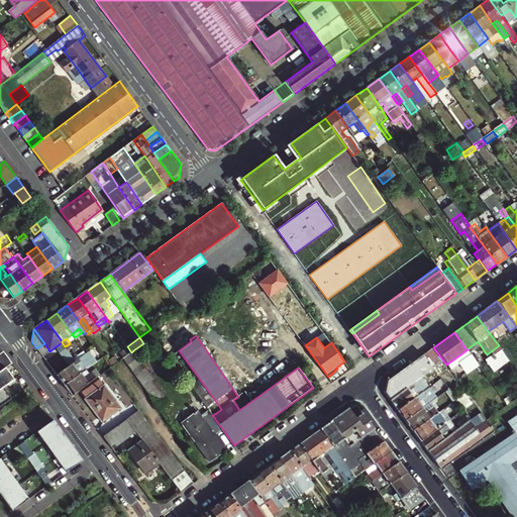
[(165,342),(162,345),(170,356),(174,354),(165,342)]
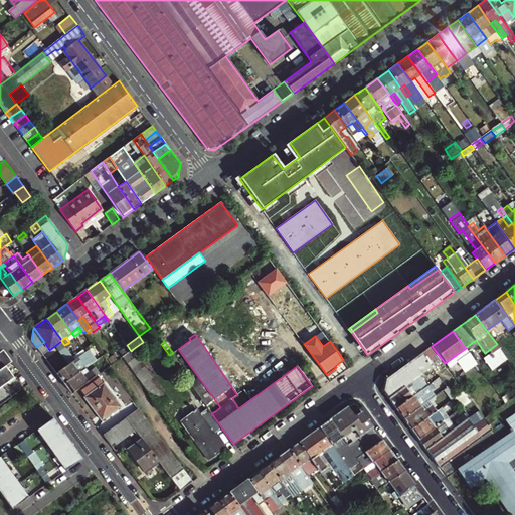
[(42,355),(49,350),(44,342),(36,347),(42,355)]
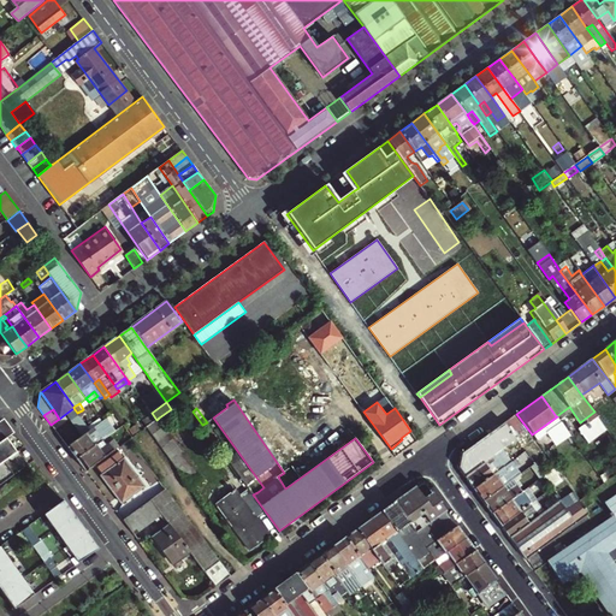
[(144,428),(147,427),(157,420),(152,413),(140,421),(144,428)]
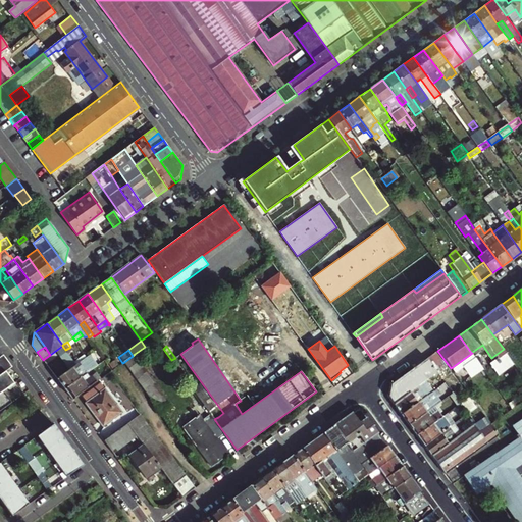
[(448,364),(437,351),(429,357),(439,370),(448,364)]
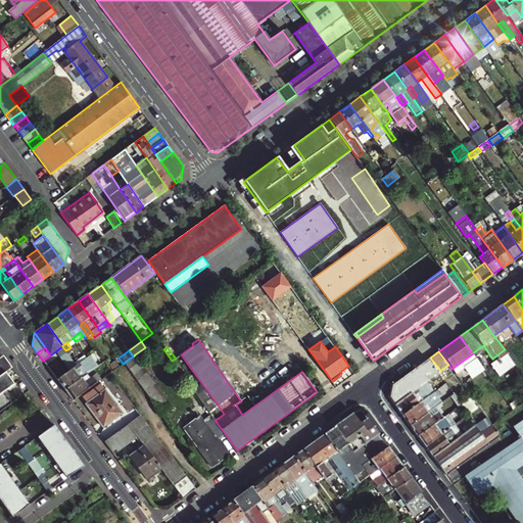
[(473,353),(452,369),(455,374),(476,359),(473,353)]
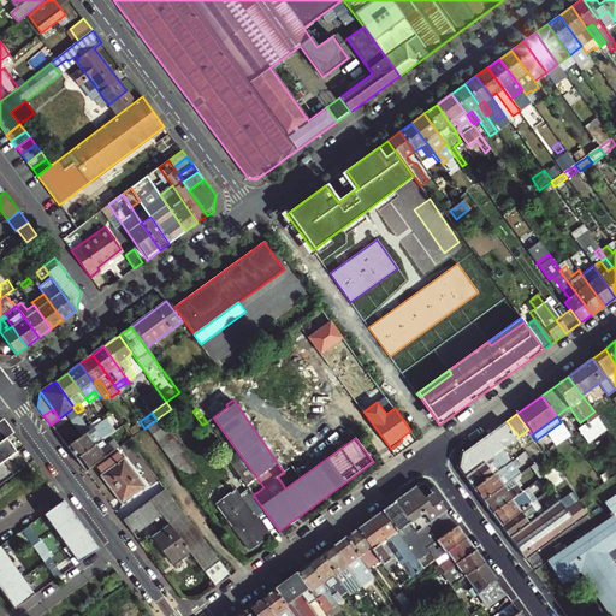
[(100,418),(87,426),(89,430),(102,421),(100,418)]
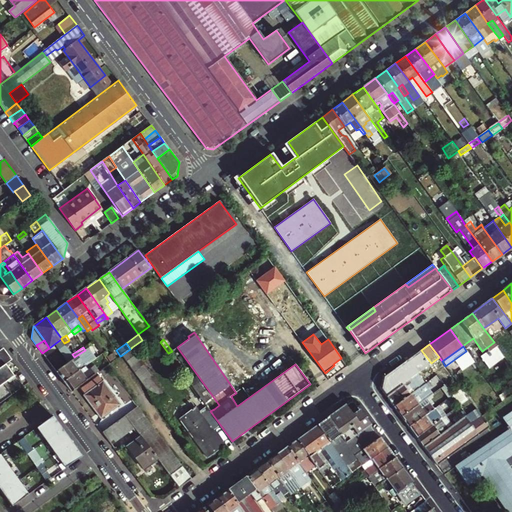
[(130,349),(122,355),(126,361),(137,353),(132,347),(130,349)]
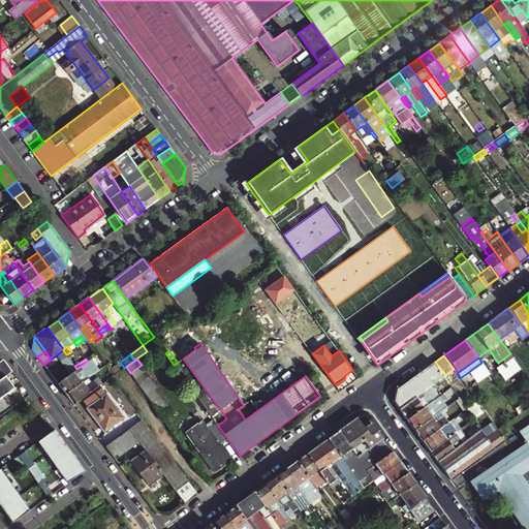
[(76,369),(58,383),(66,394),(82,382),(87,378),(89,377),(84,371),(87,369),(94,365),(90,360),(88,362),(76,369)]
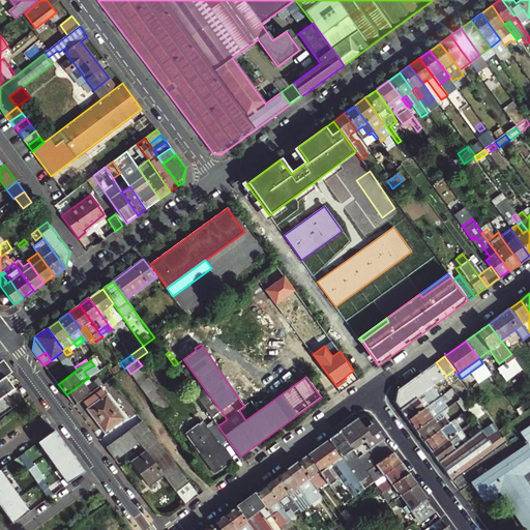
[(179,362),(178,363),(174,365),(192,389),(195,393),(199,390),(179,362)]
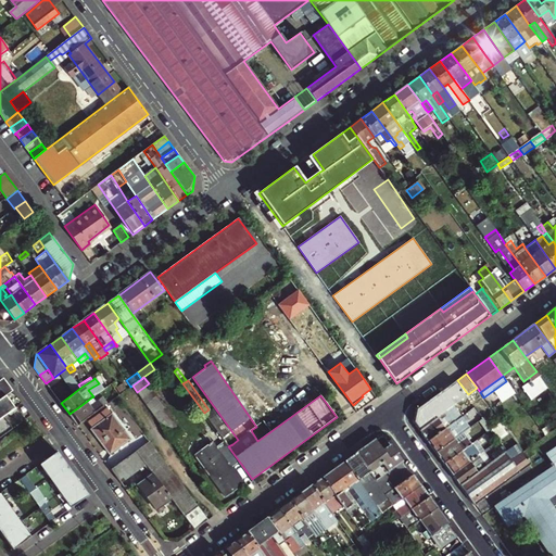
[(455,381),(466,396),(468,394),(457,380),(455,381)]
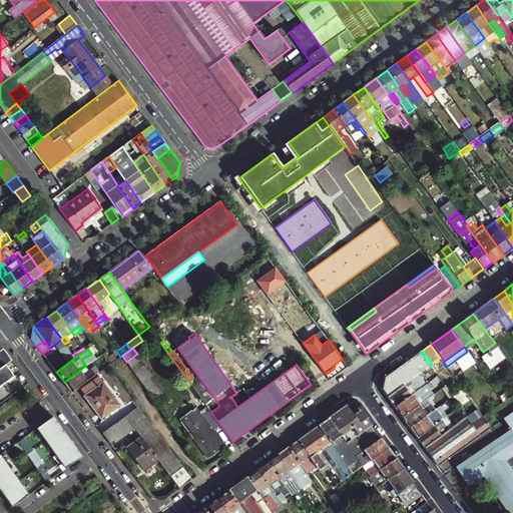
[(382,390),(388,397),(411,380),(419,373),(423,371),(430,366),(420,352),(385,378),(382,390)]
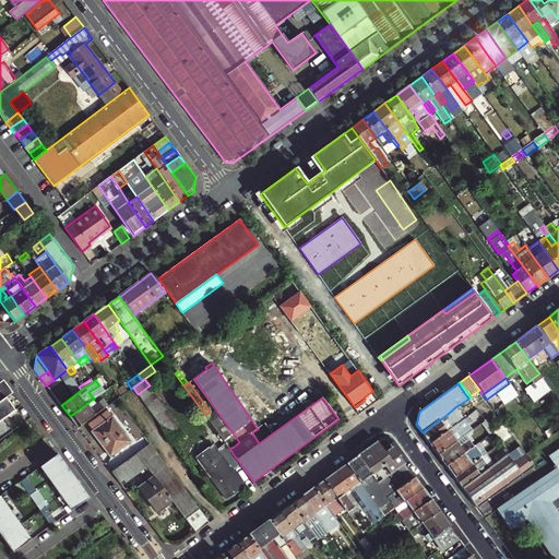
[(142,401),(154,392),(150,385),(138,394),(142,401)]
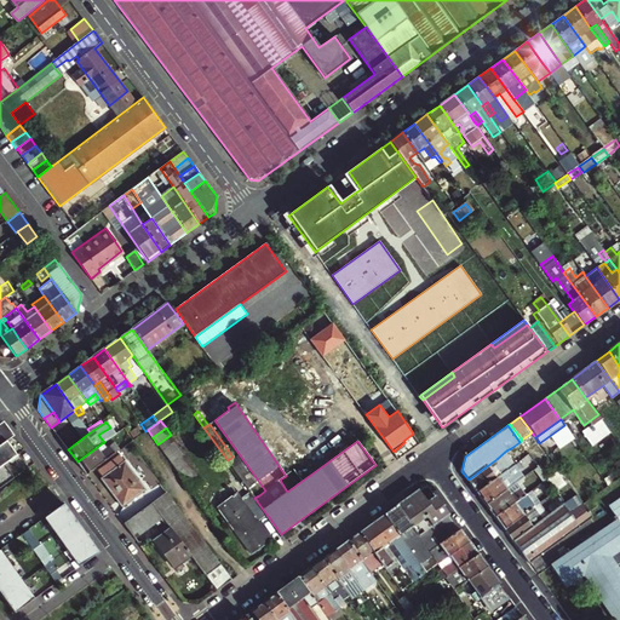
[(0,489),(34,464),(9,431),(0,430),(0,489)]
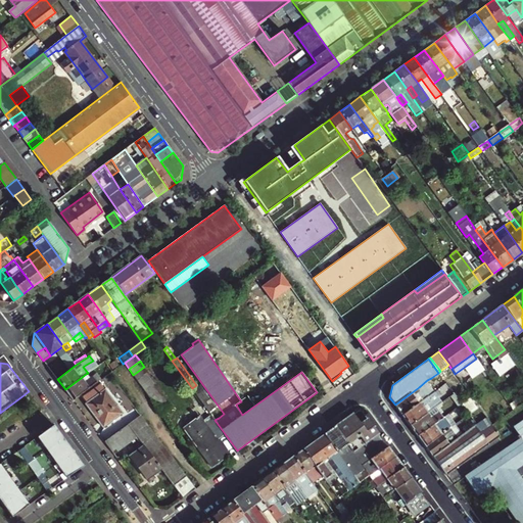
[(148,373),(144,367),(133,375),(138,381),(148,373)]
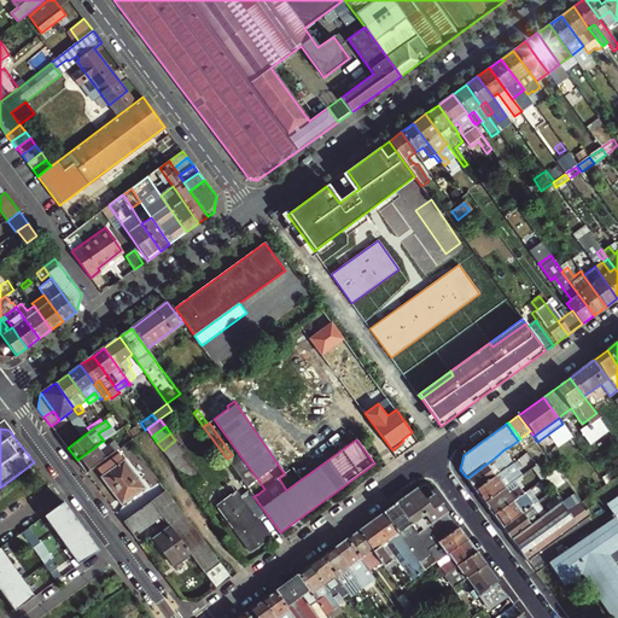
[(180,448),(175,441),(163,450),(168,456),(180,448)]
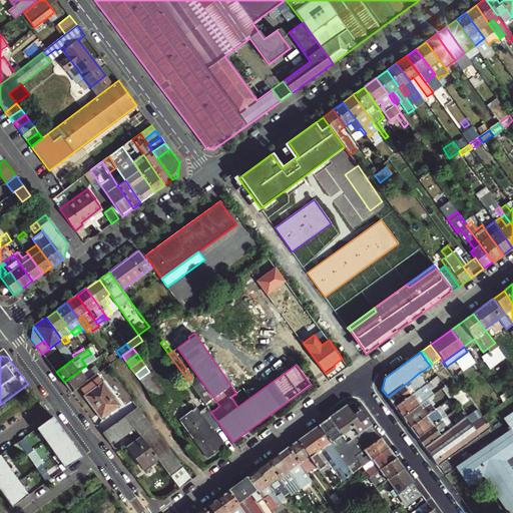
[(79,371),(64,382),(71,392),(98,372),(94,367),(87,371),(82,376),(79,371)]
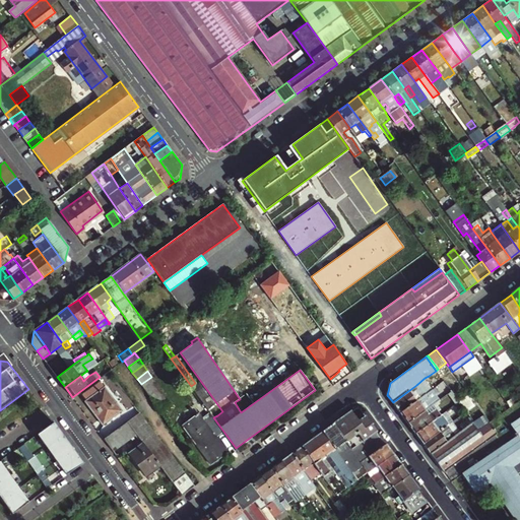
[(85,372),(80,376),(83,381),(88,376),(85,372)]
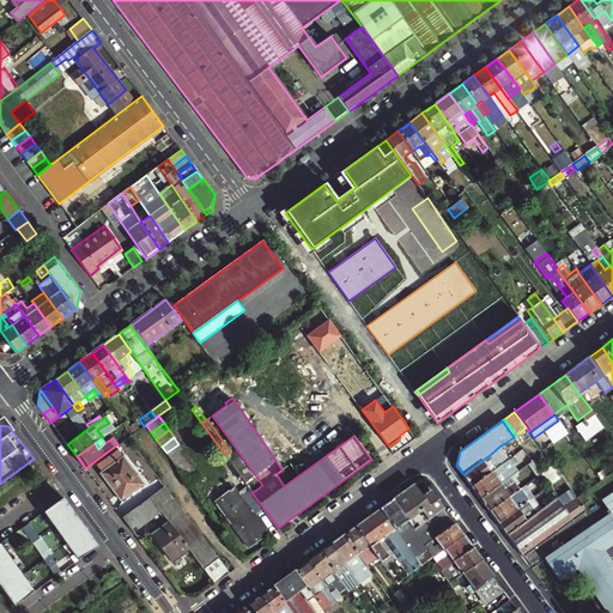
[(183,451),(178,444),(167,453),(171,460),(183,451)]
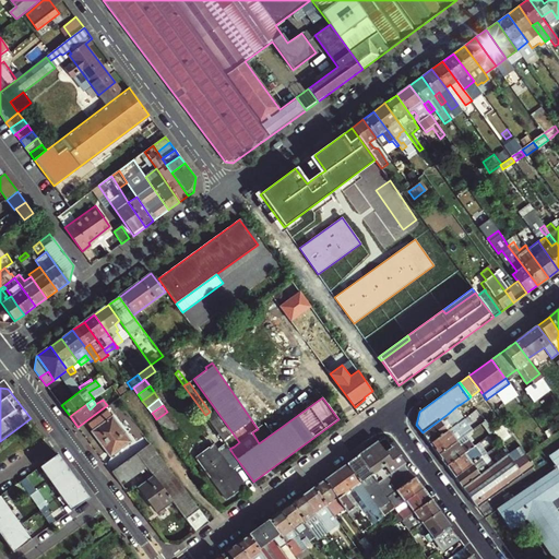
[(430,443),(456,424),(450,415),(454,413),(459,409),(456,406),(448,414),(423,432),(430,443)]
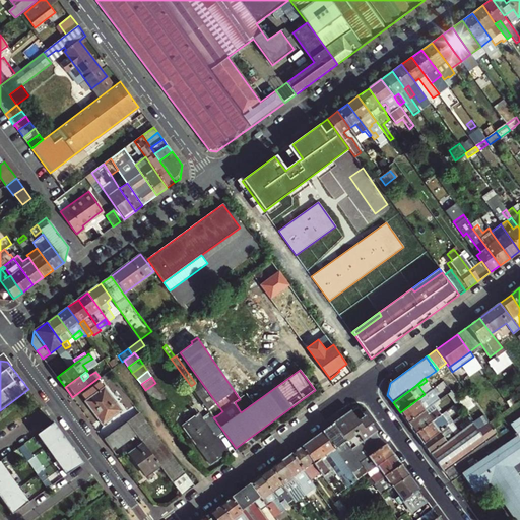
[(84,401),(102,425),(121,410),(121,409),(124,407),(118,399),(115,401),(100,382),(91,388),(93,391),(94,394),(85,401),(84,401)]
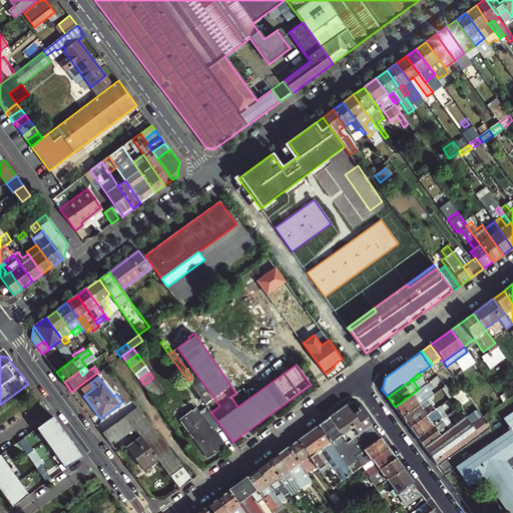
[(147,391),(157,383),(153,378),(143,385),(147,391)]
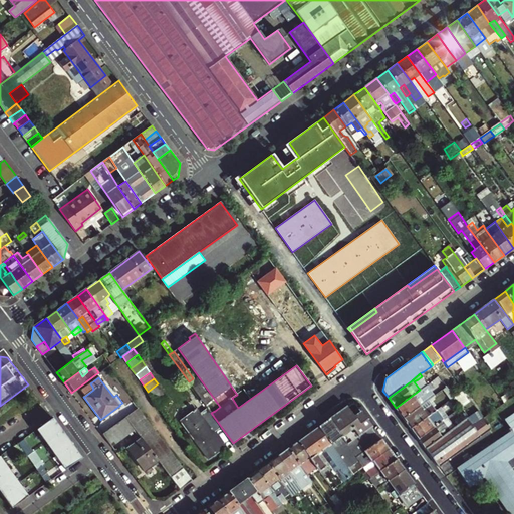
[(423,388),(418,379),(414,381),(420,390),(423,388)]
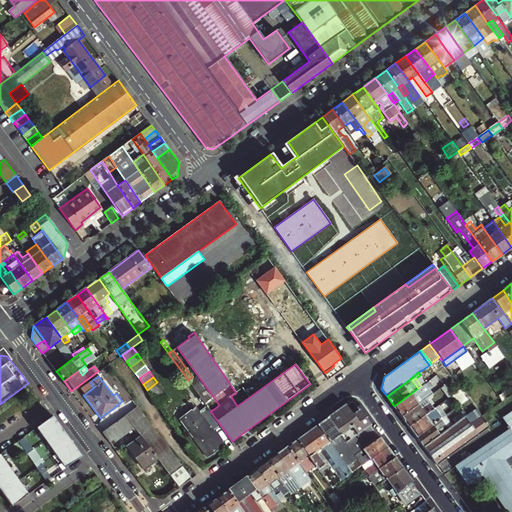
[(162,388),(157,382),(147,390),(151,395),(162,388)]
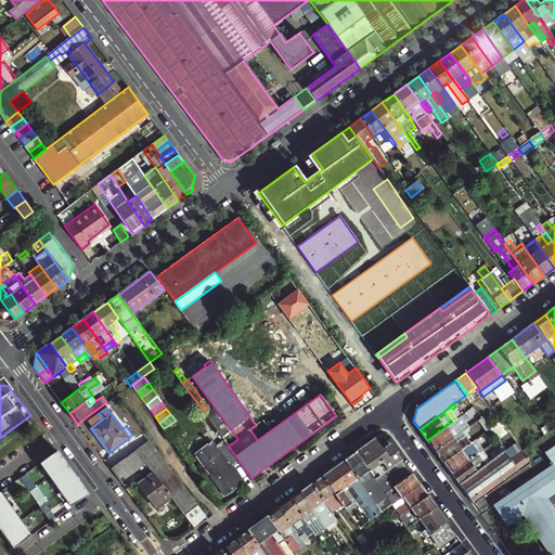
[(101,421),(100,417),(89,425),(91,428),(101,421)]
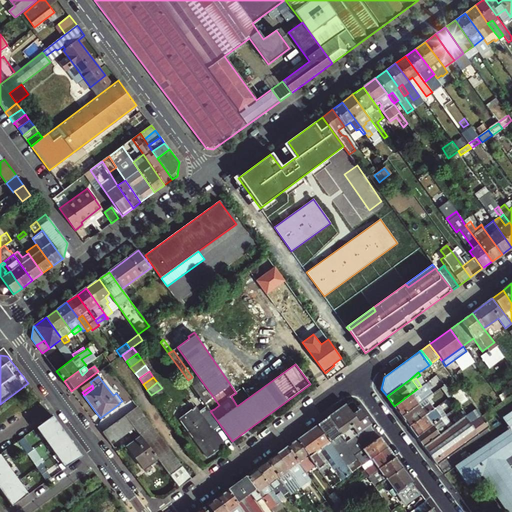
[(164,391),(162,388),(151,395),(156,401),(166,394),(164,391)]
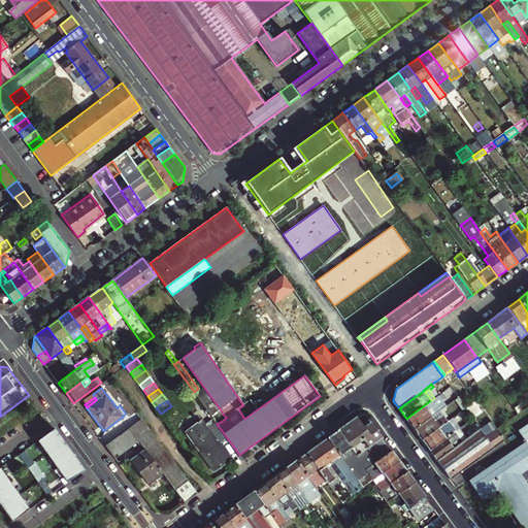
[(431,400),(406,419),(414,429),(430,418),(427,414),(436,406),(431,400)]
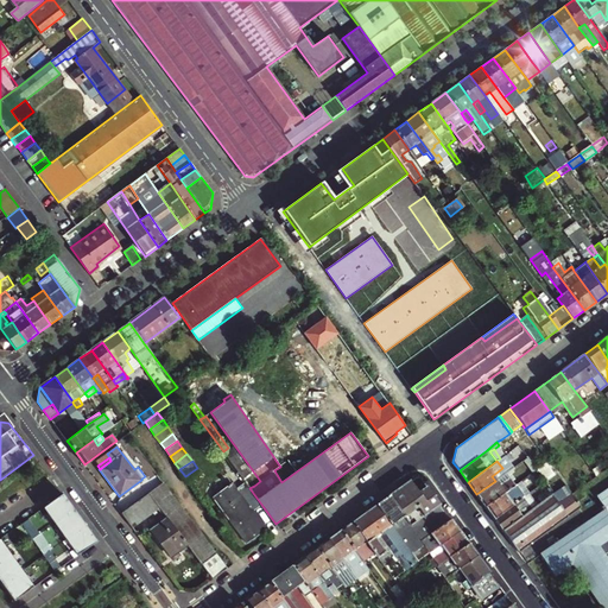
[(185,476),(190,483),(202,475),(197,468),(185,476)]
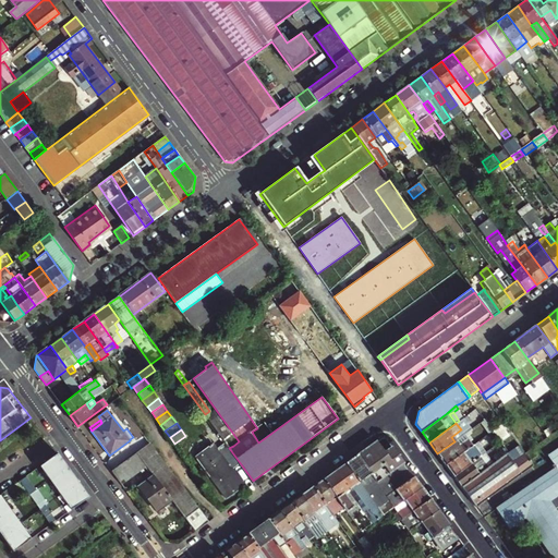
[(218,433),(226,443),(229,448),(233,446),(221,429),(218,433)]
